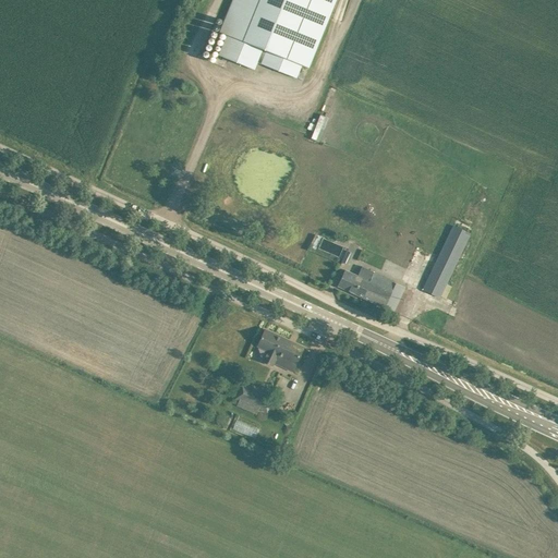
[(227,36),(218,56),(254,71),(257,63),(294,77),(299,64),(306,67),(331,0),(232,0),(219,33),(227,36)]
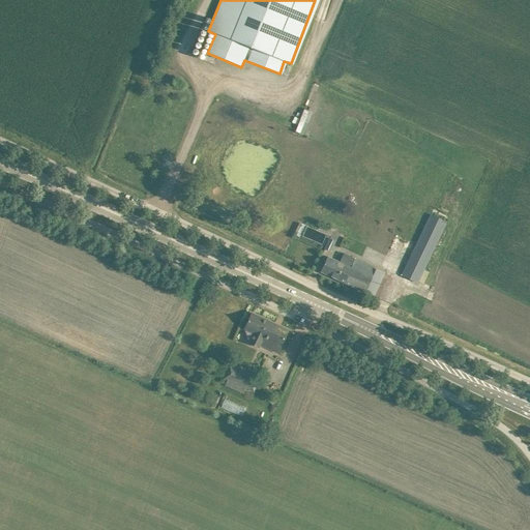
[(296,131),(303,134),(312,111),(304,109),(296,131)]
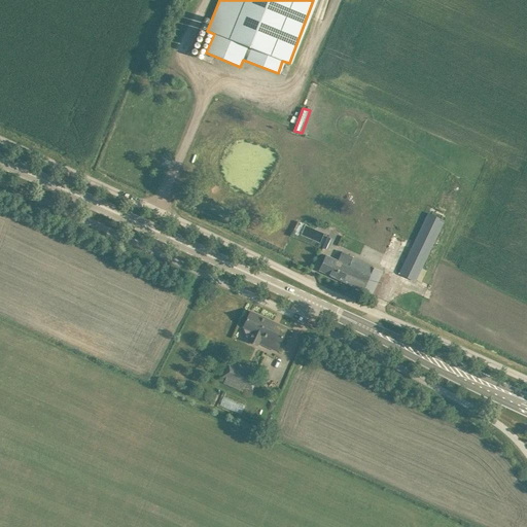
[(414,282),(416,279),(421,282),(427,270),(421,268),(444,221),(427,214),(398,274),(414,282)]
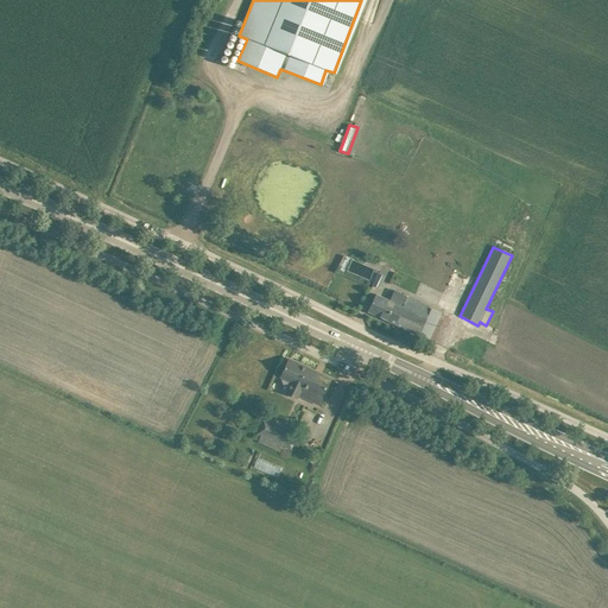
[(377,273),(372,285),(380,289),(385,277),(377,273)]
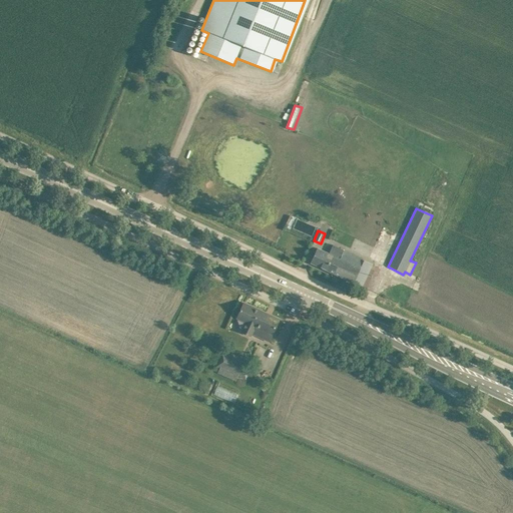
[(318,249),(315,254),(311,264),(353,284),(361,287),(361,286),(371,264),(363,261),(333,246),(329,254),(318,249)]
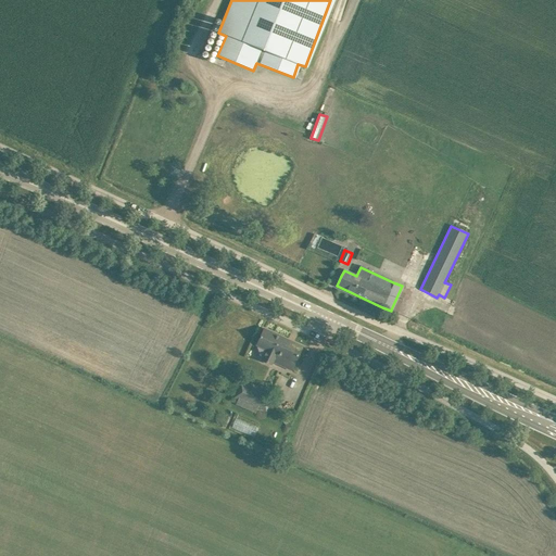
[(302,348),(290,342),(264,330),(256,345),(267,351),(262,361),(273,365),(274,363),(291,371),(302,348)]
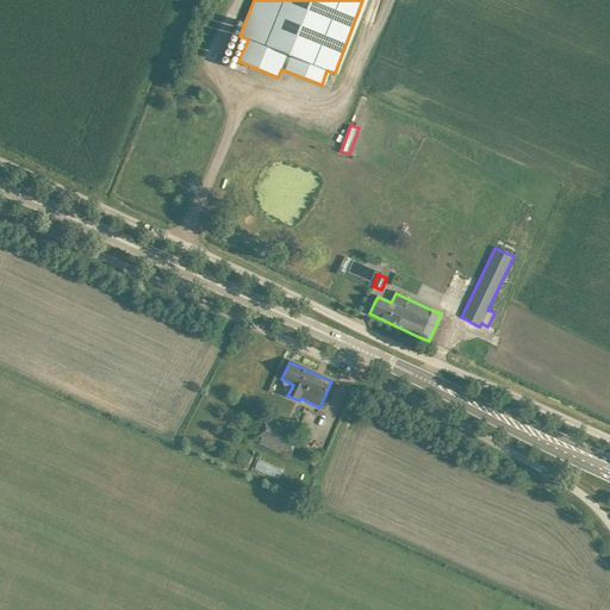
[(266,421),(259,437),(291,450),(298,435),(266,421)]
